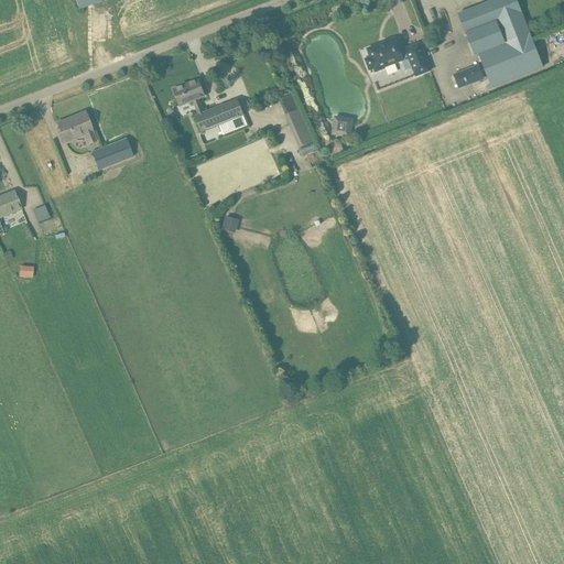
[(101,1),(100,0),(75,0),(78,10),(101,1)]
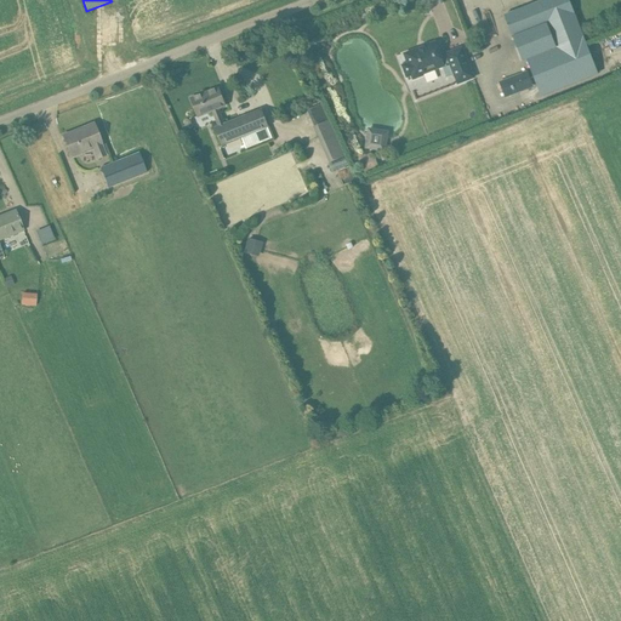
[(597,74),(568,0),(542,0),(505,15),(523,62),(527,61),(541,96),(597,74)]
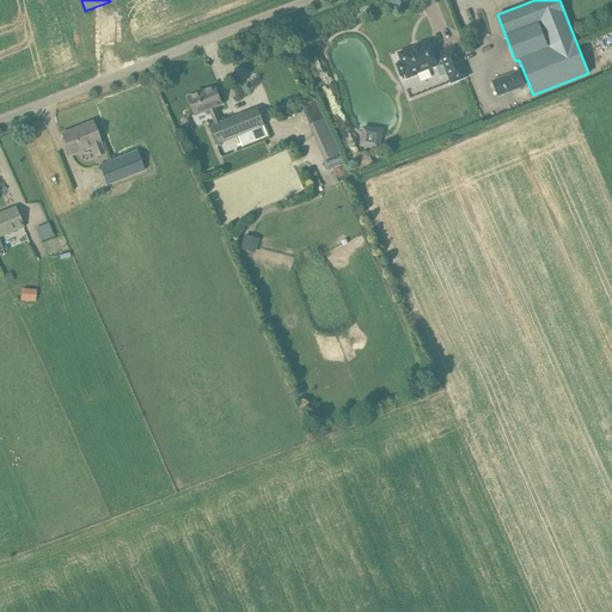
[(438,56),(433,42),(423,46),(423,48),(417,50),(416,49),(402,54),(405,63),(401,66),(404,77),(418,71),(420,74),(441,65),(447,62),(454,83),(467,78),(456,48),(444,53),(444,54),(438,56)]
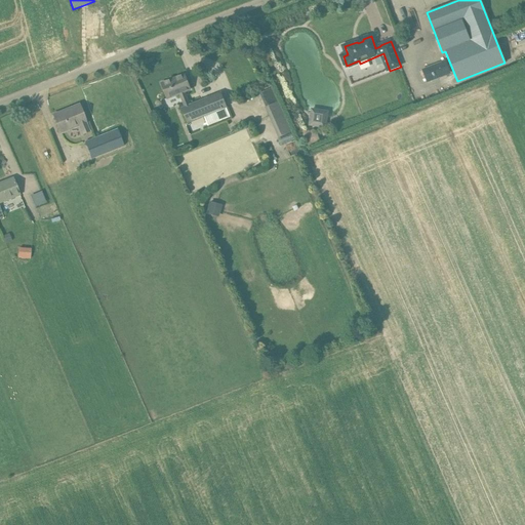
[(190,89),(185,75),(161,84),(167,98),(179,93),(186,108),(183,109),(188,122),(204,116),(208,126),(230,117),(220,93),(190,106),(185,91),(190,89)]
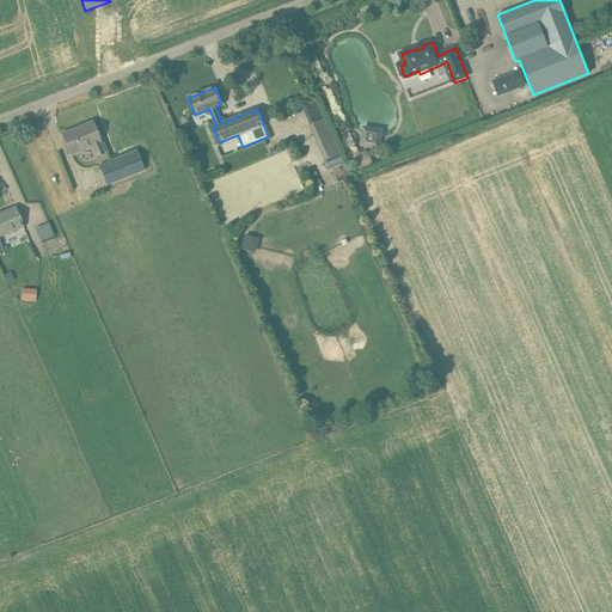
[(338,155),(324,120),(312,124),(326,160),(338,155)]
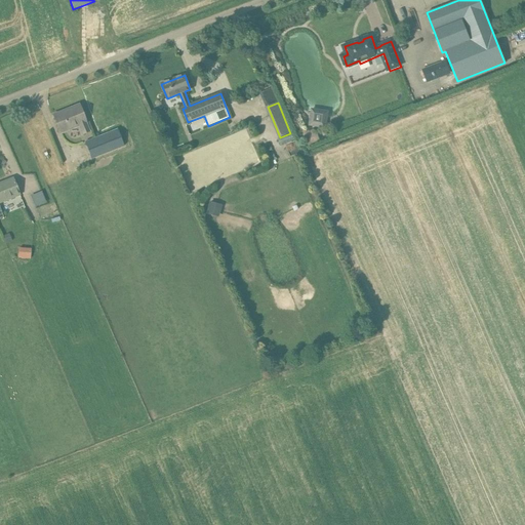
[(86,123),(79,105),(53,115),(61,133),(79,125),(82,134),(89,131),(85,123),(86,123)]
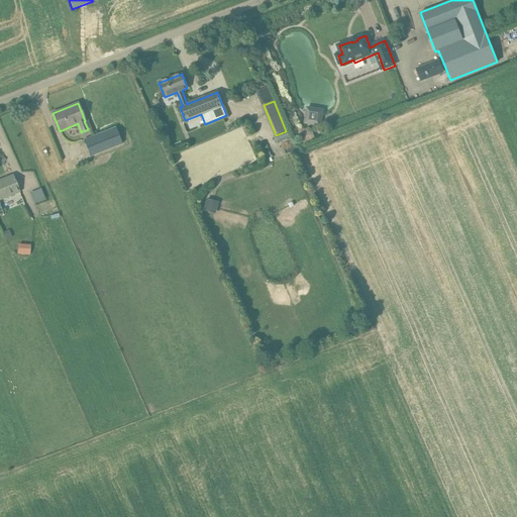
[(320,124),(322,108),(307,106),(305,123),(320,124)]
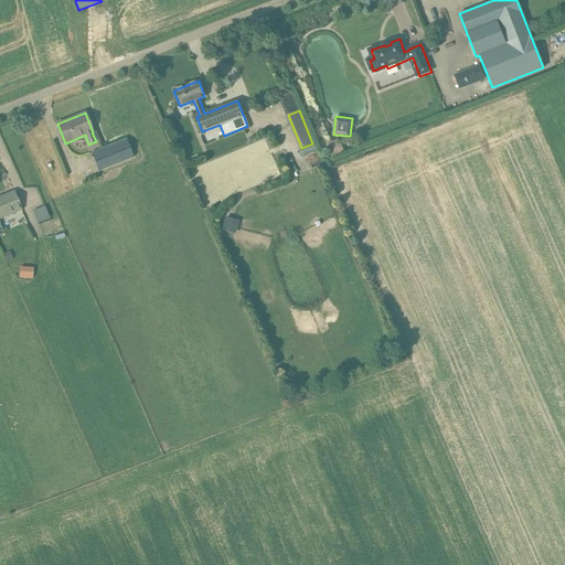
[(134,157),(126,139),(92,152),(98,171),(100,170),(103,177),(134,164),(131,158),(134,157)]
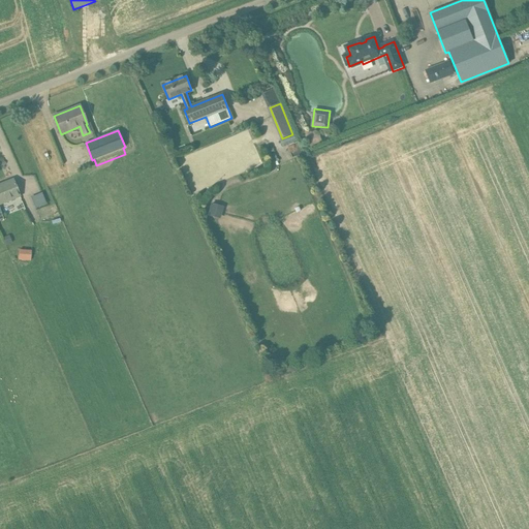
[(0,220),(3,219),(0,211),(0,204),(20,196),(12,179),(0,183),(0,220)]
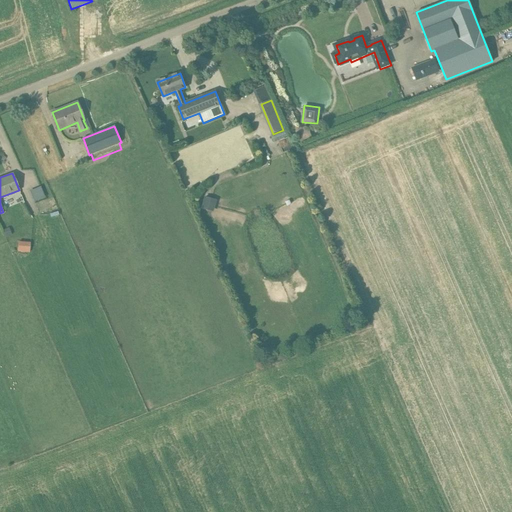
[(31,190),(35,202),(46,198),(42,186),(31,190)]
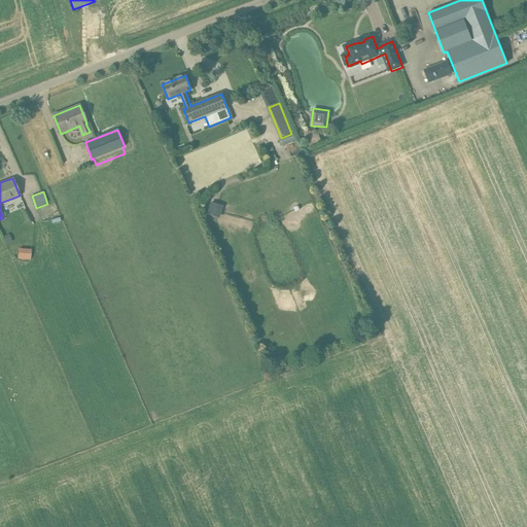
[(223,206),(211,202),(208,215),(220,218),(223,206)]
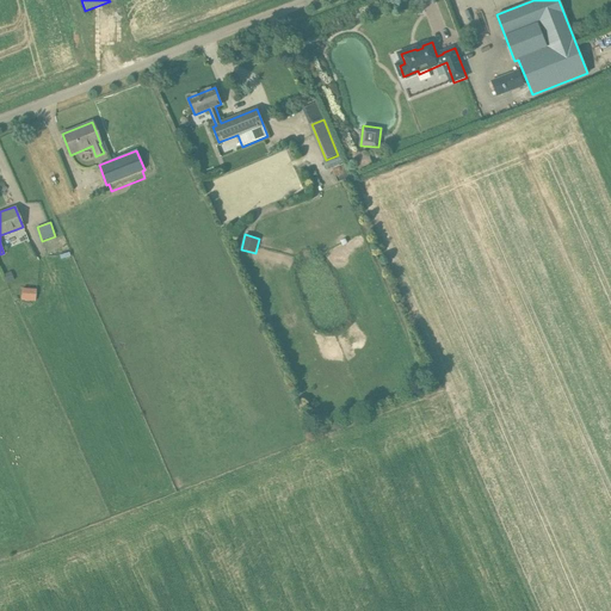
[(4,276),(7,283),(14,281),(10,272),(4,276)]
